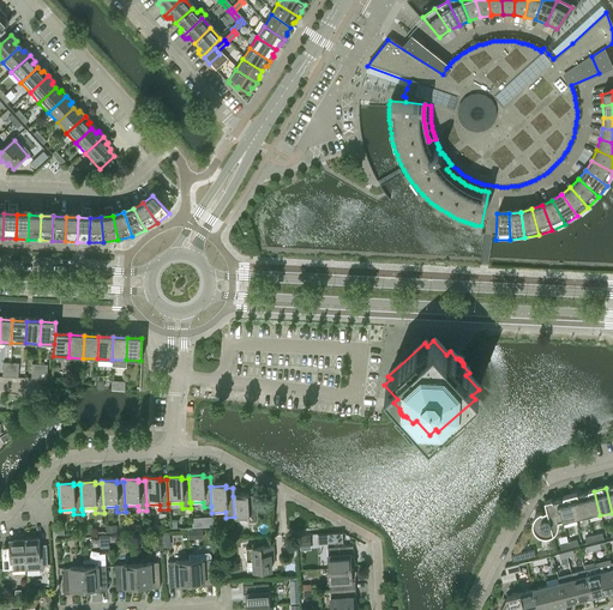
[(588,519),(600,515),(594,491),(581,495),(588,519)]
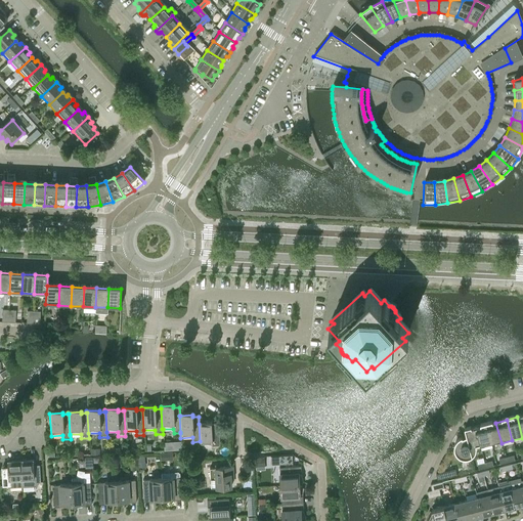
[(200,441),(200,446),(211,445),(212,450),(219,449),(217,425),(211,425),(211,423),(199,424),(200,441)]
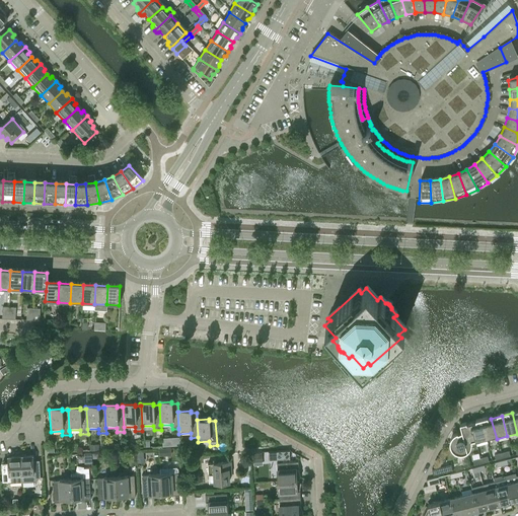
[(481,421),(486,440),(486,442),(497,439),(491,419),(481,421)]
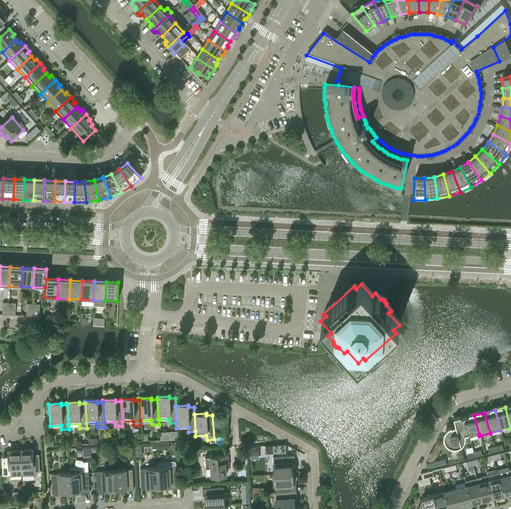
[(468,436),(479,434),(474,415),(463,418),(468,436)]
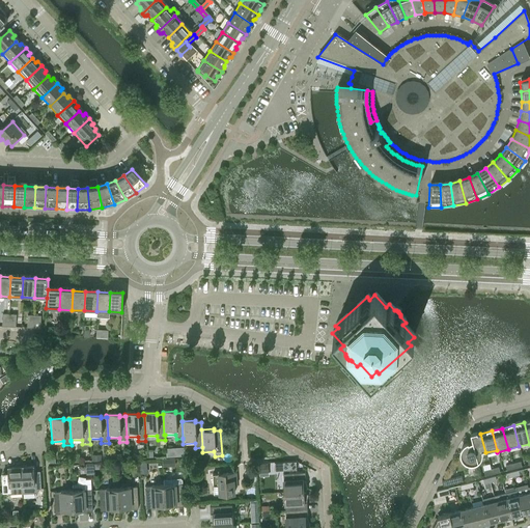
[(470,437),(472,444),(477,465),(478,464),(479,464),(479,463),(480,461),(481,460),(481,459),(481,457),(481,456),(481,454),(481,453),(485,452),(480,434),(470,437)]
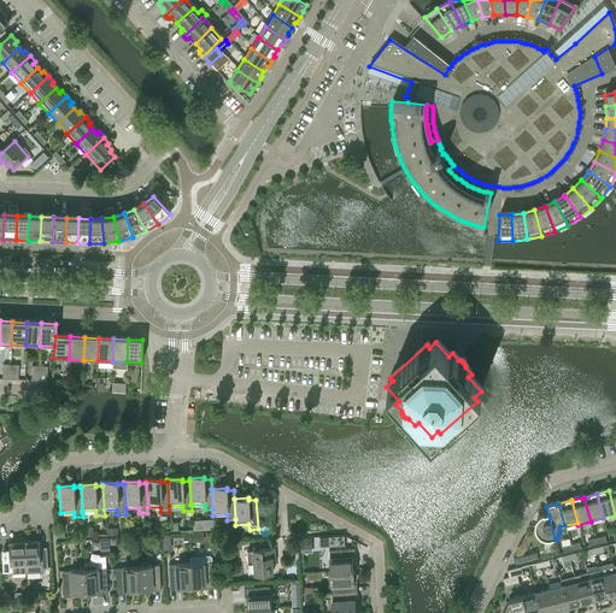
[(553,541),(555,540),(549,516),(544,518),(543,517),(541,518),(540,518),(539,519),(538,520),(537,522),(535,523),(535,524),(534,525),(534,526),(534,528),(534,529),(534,531),(534,532),(534,534),(535,536),(535,537),(537,538),(538,540),(539,540),(540,541),(541,542),(543,542),(545,542),(546,542),(547,542),(549,542),(550,542),(552,541),(553,541)]
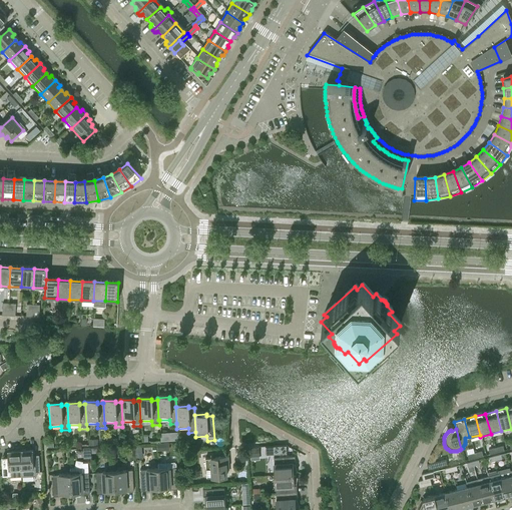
[(286,456),(286,448),(265,449),(265,457),(286,456)]
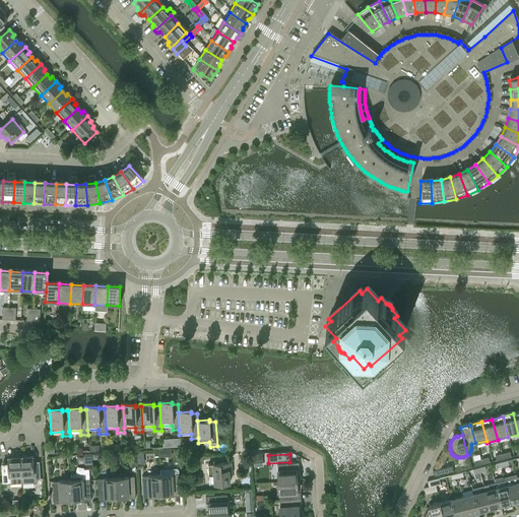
[(33,458),(19,459),(21,486),(35,485),(38,481),(40,480),(39,467),(33,467),(31,459),(33,459),(33,458)]
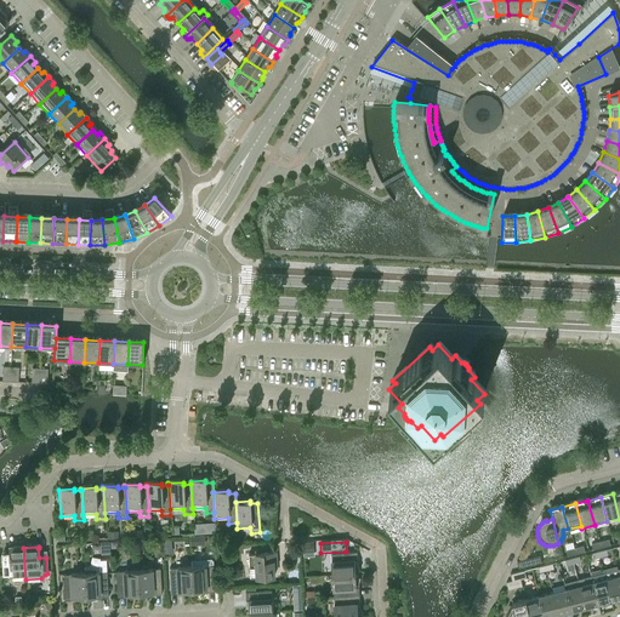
[(9,581),(26,580),(23,548),(7,549),(7,550),(9,550),(9,555),(1,556),(3,577),(4,577),(9,581)]
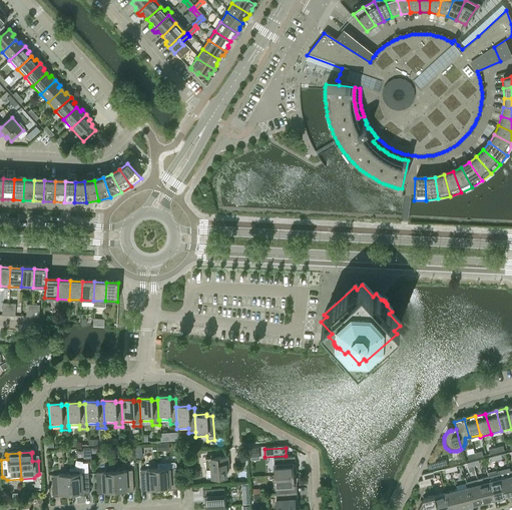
[(274,478),(295,477),(295,474),(293,474),(292,466),(295,466),(294,458),(273,460),(274,478)]
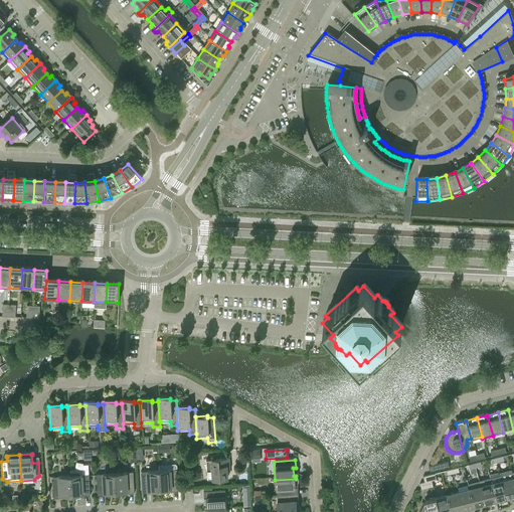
[(225,468),(228,468),(227,461),(205,462),(206,474),(207,482),(226,481),(225,468)]
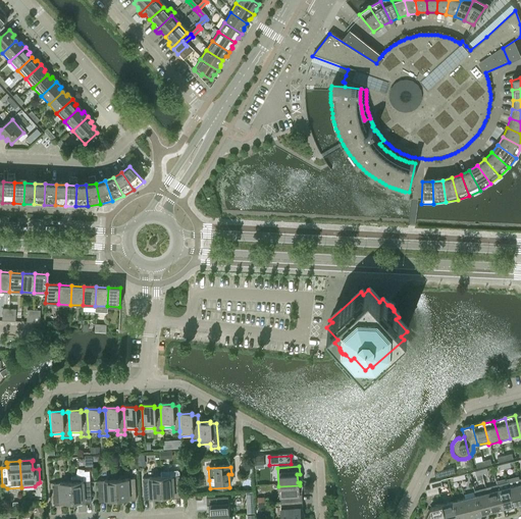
[(453,470),(433,474),(434,480),(454,475),(453,470)]
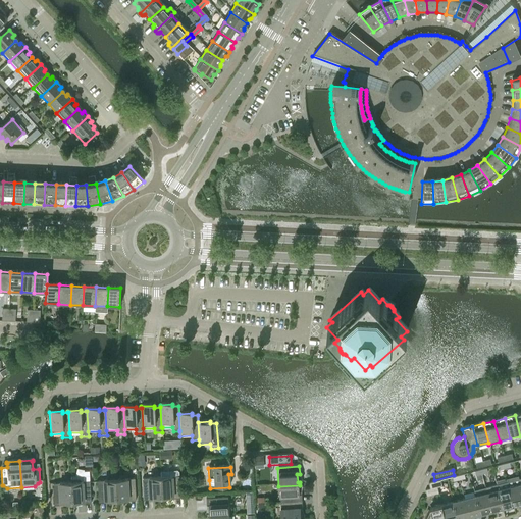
[(160,479),(161,501),(164,501),(164,499),(172,498),(172,501),(179,500),(178,478),(171,478),(160,479)]
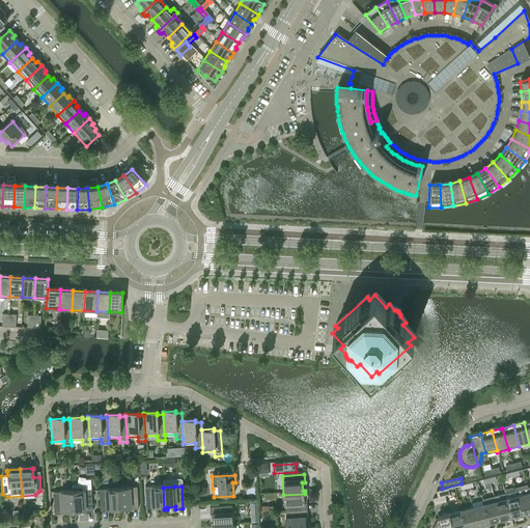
[(72,488),(72,493),(73,515),(76,515),(76,512),(84,511),(84,515),(91,513),(90,492),(84,492),(84,491),(83,490),(82,489),(81,488),(79,488),(72,488)]
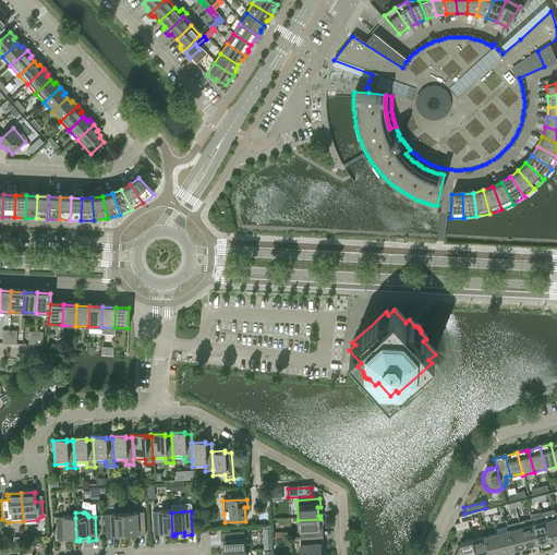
[(172,535),(171,513),(158,513),(158,514),(152,514),(153,537),(160,537),(160,534),(169,533),(169,535),(172,535)]
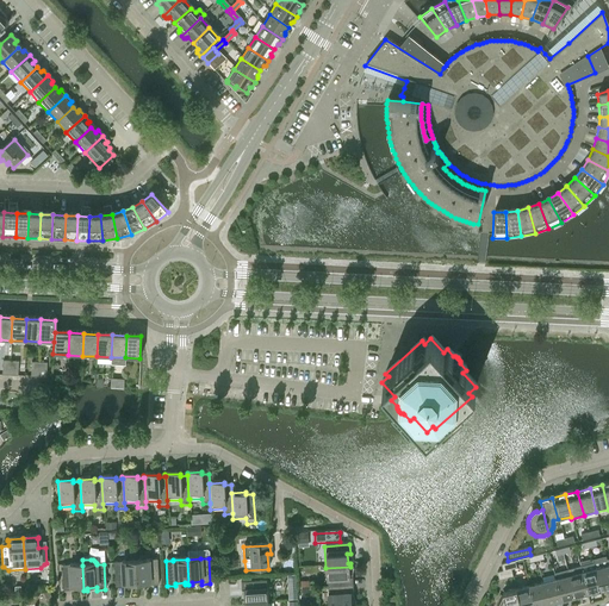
[(148,562),(135,562),(136,588),(140,588),(140,585),(149,585),(149,587),(157,587),(156,561),(148,562)]
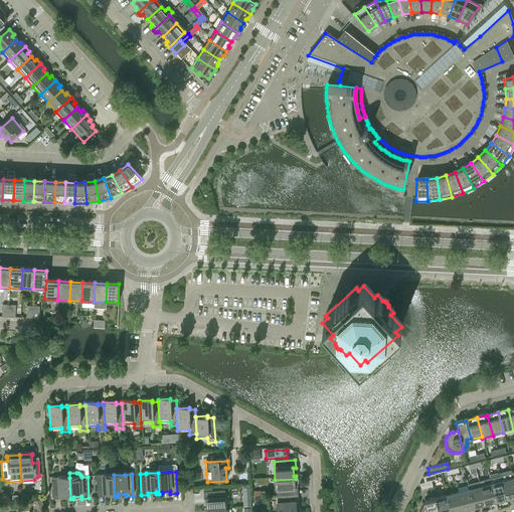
[(115,497),(114,475),(102,476),(96,477),(97,498),(104,498),(104,495),(112,495),(112,497),(115,497)]
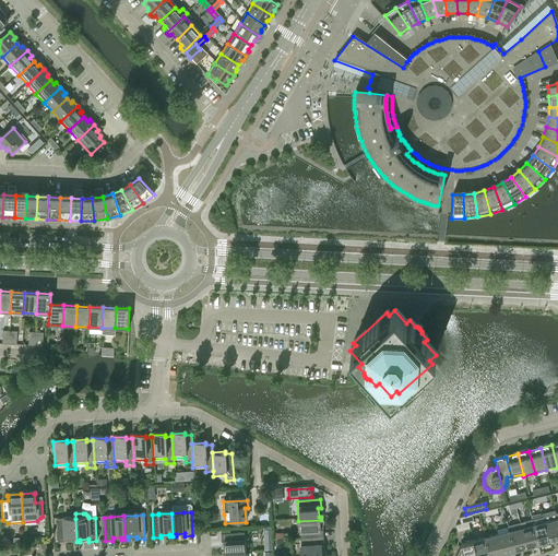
[(459,520),(460,525),(460,527),(467,524),(473,523),(471,517),(459,520)]
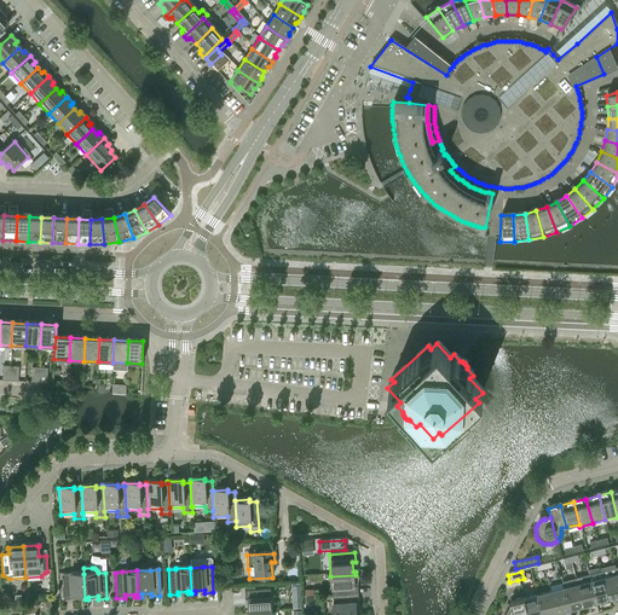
[(85,599),(84,574),(69,575),(62,575),(63,602),(71,601),(71,598),(81,597),(81,601),(85,599)]
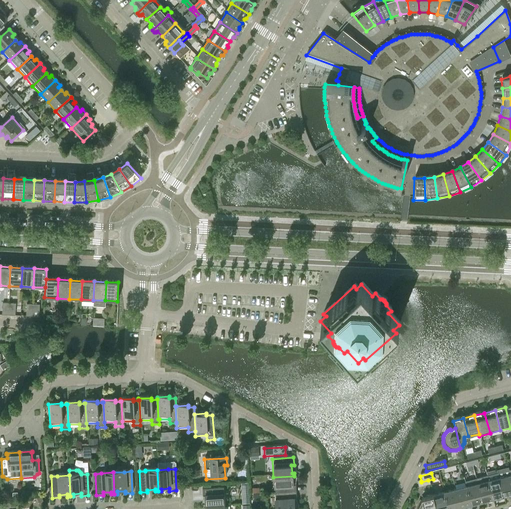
[(503,499),(498,480),(497,475),(486,478),(492,501),(494,500),(495,502),(503,499)]
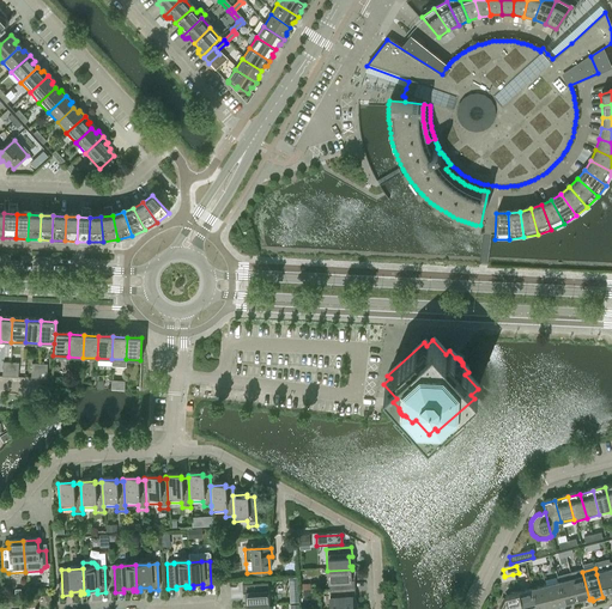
[(352,570),(327,571),(328,592),(353,590),(353,583),(351,583),(350,572),(352,572),(352,570)]
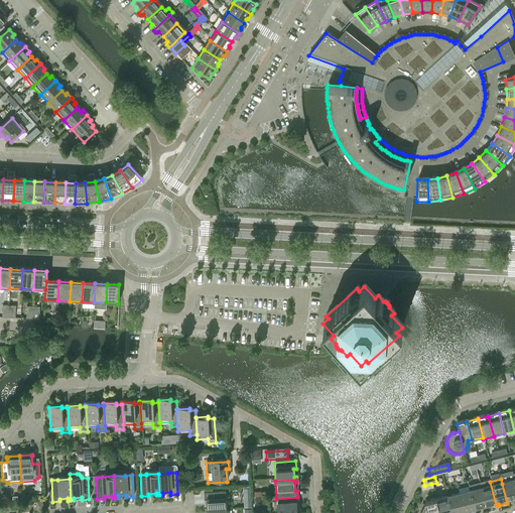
[(514,487),(513,481),(502,484),(507,503),(514,501),(514,487)]
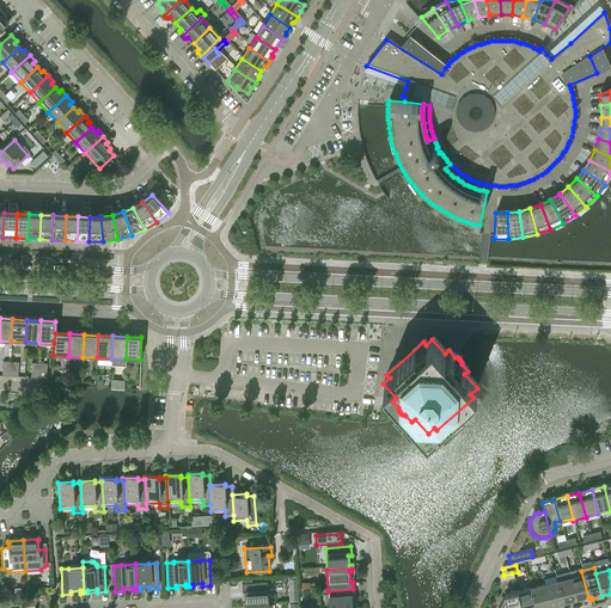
[(568,575),(569,579),(575,603),(586,601),(586,599),(588,599),(581,571),(568,575)]
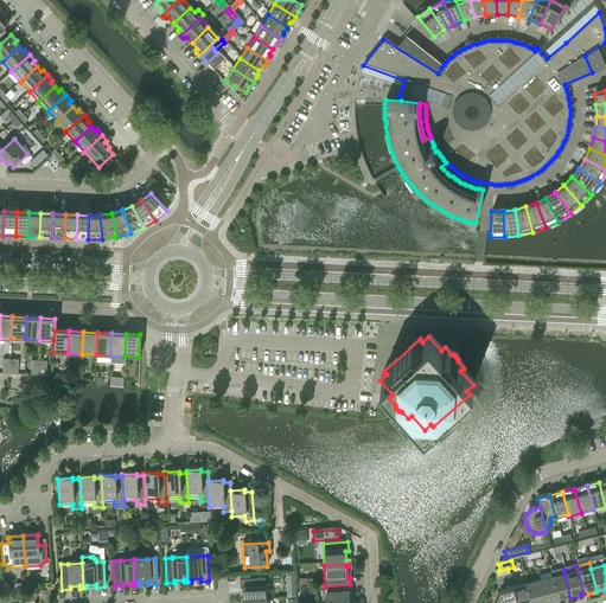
[(499,571),(499,570),(493,572),(496,579),(509,576),(508,569),(499,571)]
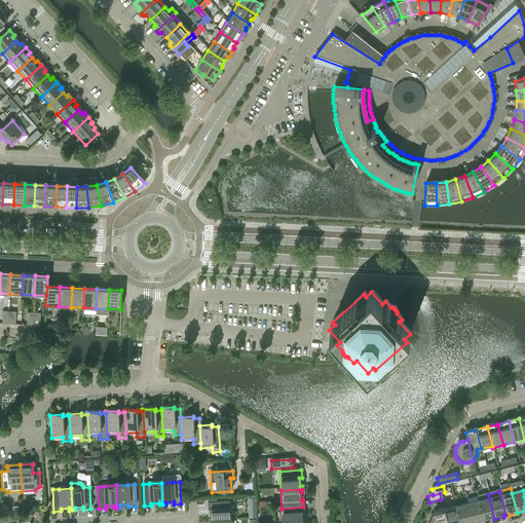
[(494,519),(489,498),(478,501),(483,520),(485,520),(486,521),(494,519)]
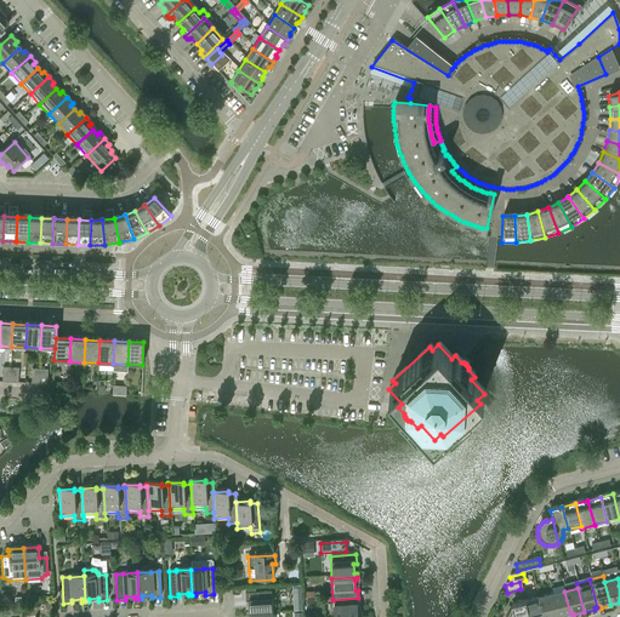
[(564,592),(551,595),(556,616),(568,616),(568,615),(570,613),(564,592)]
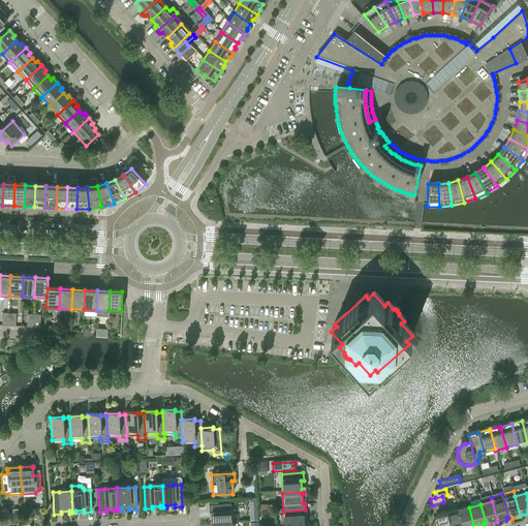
[(209,523),(209,525),(220,525),(231,524),(230,513),(230,505),(208,506),(209,515),(211,514),(212,523),(209,523)]
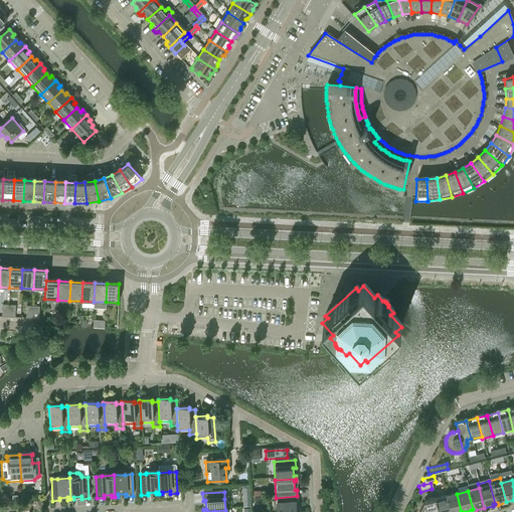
[(461,511),(457,494),(446,497),(450,511),(461,511)]
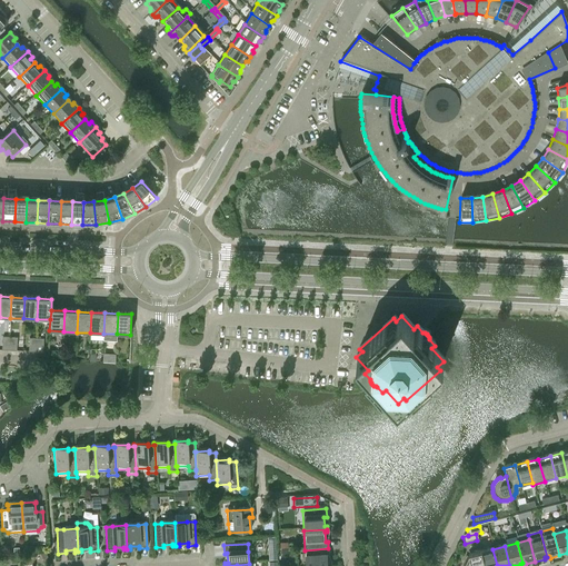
[(328,548),(305,550),(305,565),(329,565),(327,565),(326,556),(329,556),(328,548)]
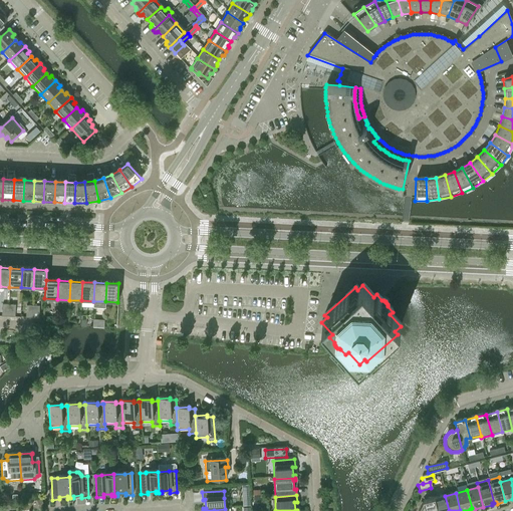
[(445,496),(434,499),(437,510),(449,510),(445,496)]
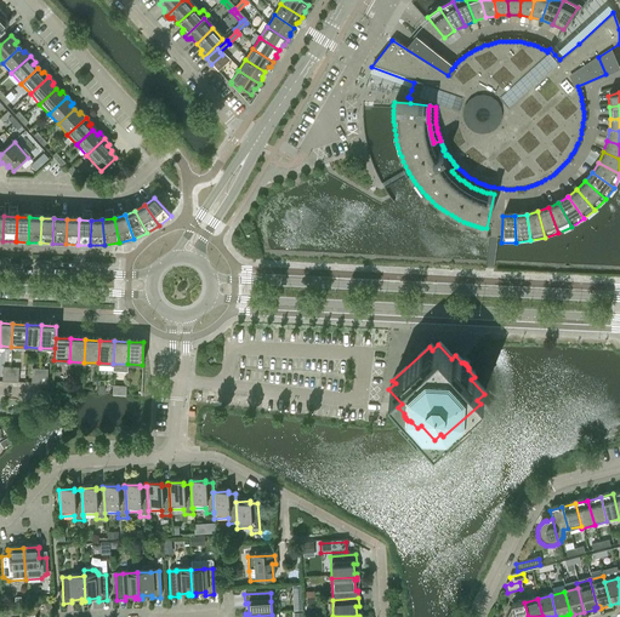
[(528,616),(524,603),(511,606),(511,607),(507,616),(528,616)]
